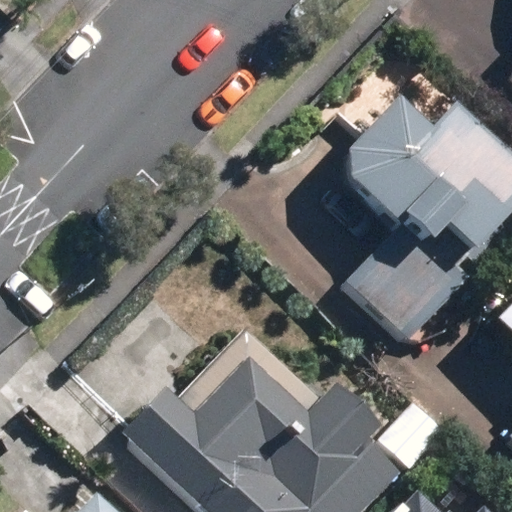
[(511,35),(503,45),(511,53),(511,35)]
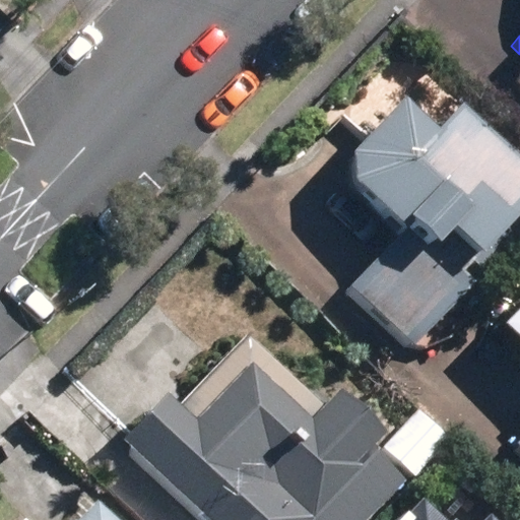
[(375,117),(323,171),(322,196),(402,273),(420,254),(442,274),(512,201),(430,122),(405,146),(375,117)]
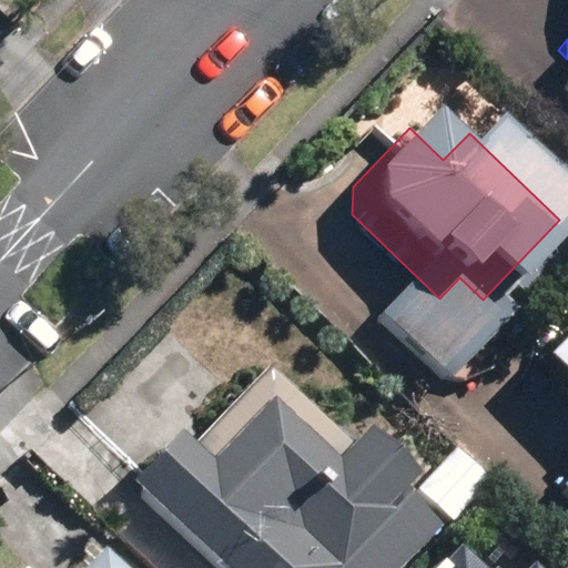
[(428,313),(402,285),(365,321),(433,391),(497,328),(456,286),(428,313)]
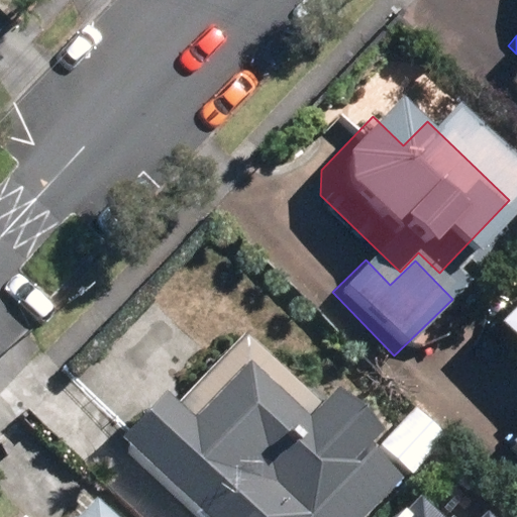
[(516,293),(472,341),(516,385),(516,293)]
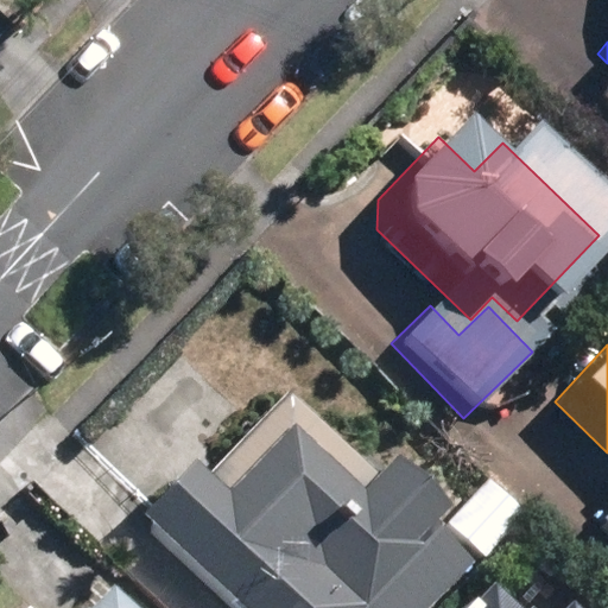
[(140,550),(125,568),(169,607),(418,607),(455,568),(271,404),(191,493),(171,475),(120,532),(140,550)]
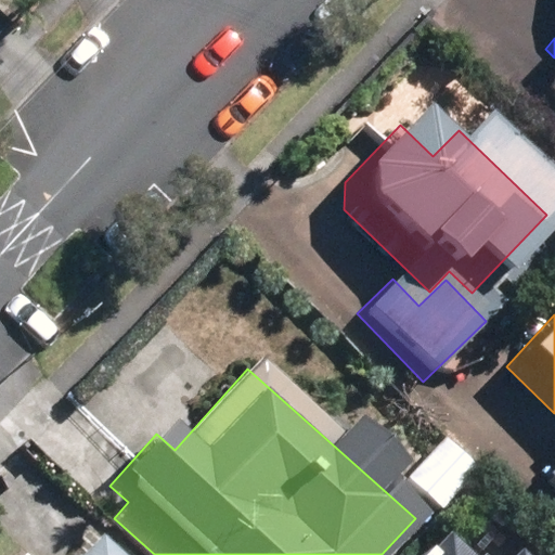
[(89,554),(76,542),(63,554),(89,554)]
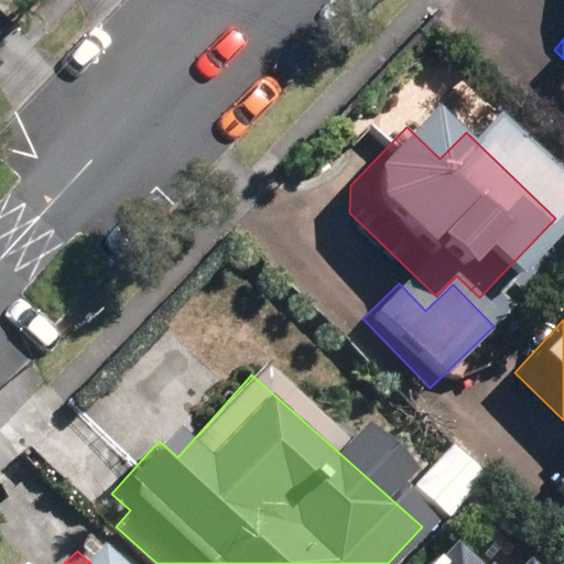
All buildings are outlined.
